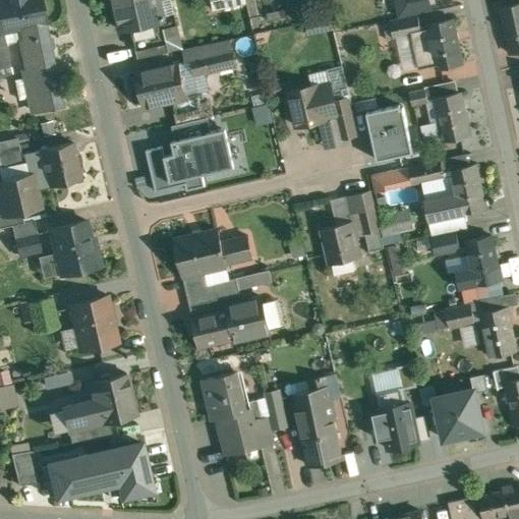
[(0,35),(2,34),(45,24),(39,0),(0,0),(0,35)]
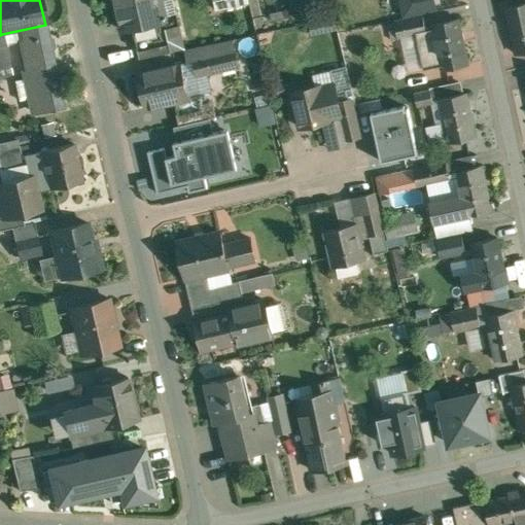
[(158,0),(114,0),(121,33),(131,31),(164,24),(158,0)]
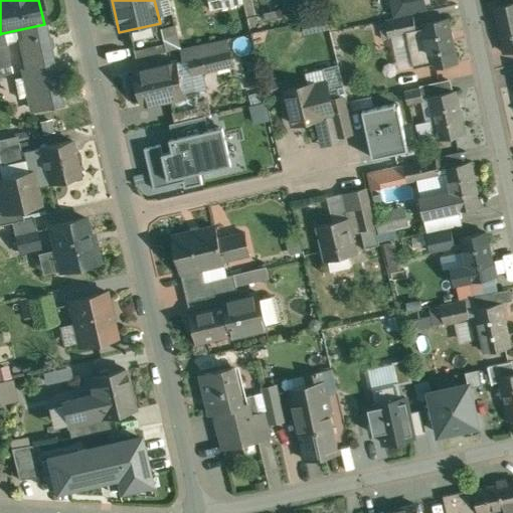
[(423,0),(388,0),(392,19),(426,12),(423,0)]
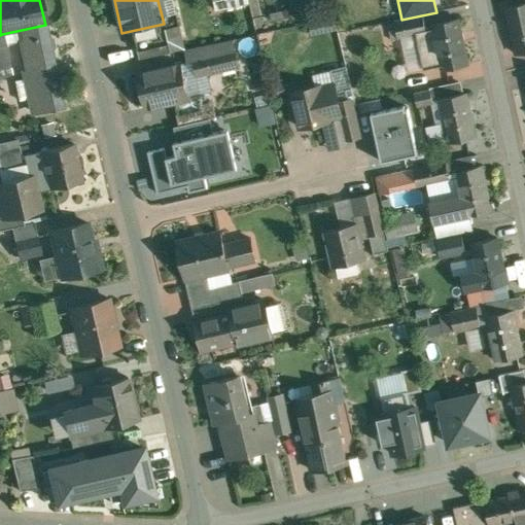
[(524,4),(505,9),(515,55),(524,51),(524,4)]
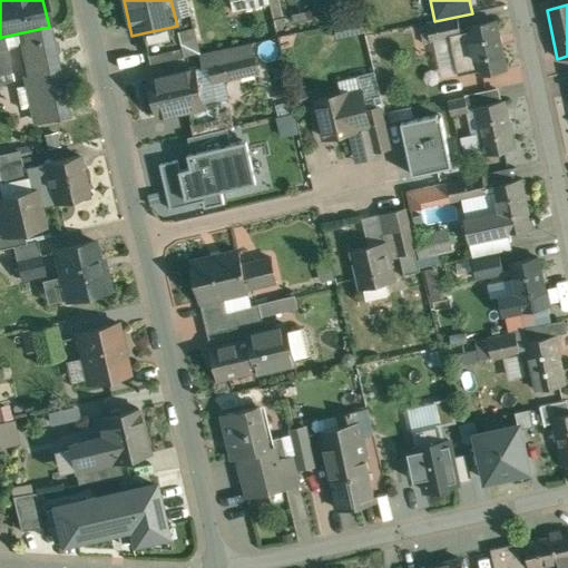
[(457,19),(426,26),(430,43),(450,39),(460,37),(460,35),(457,19)]
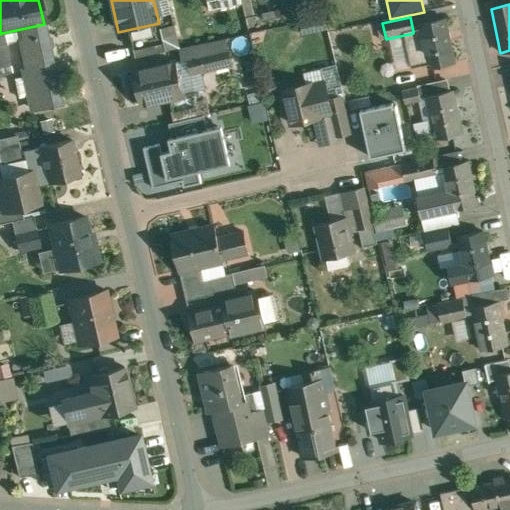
[(444,20),(420,26),(420,30),(413,31),(413,33),(404,35),(411,68),(428,65),(429,69),(453,64),(444,20)]
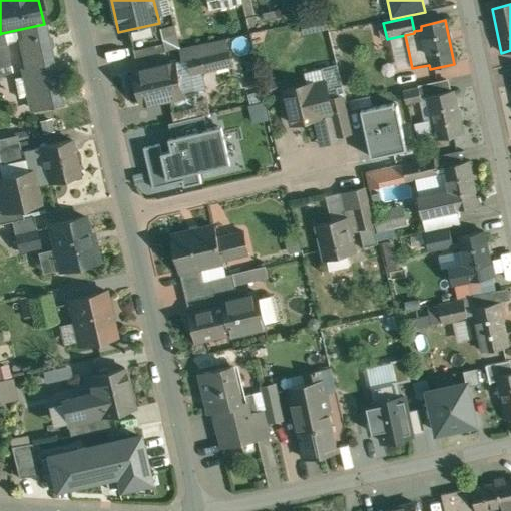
[(159,23),(127,30),(134,60),(166,53),(159,23)]
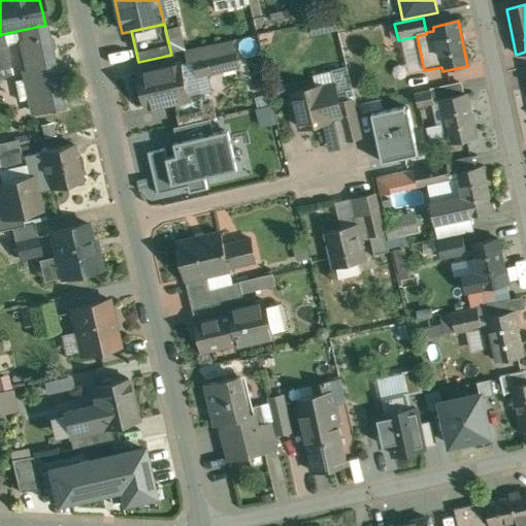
[(45,25),(2,34),(5,47),(21,43),(34,102),(61,97),(45,25)]
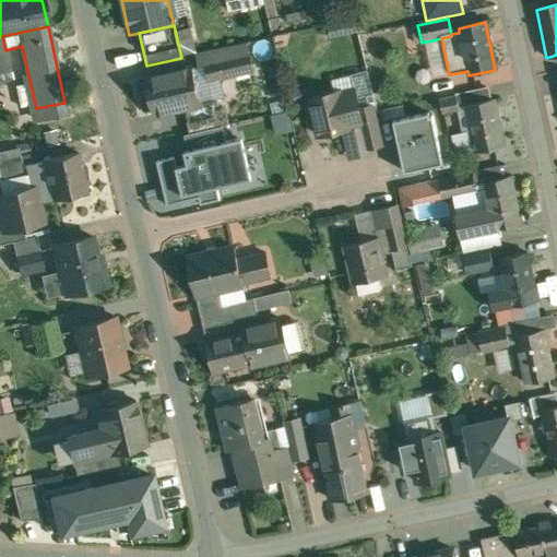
[(245,45),(197,55),(200,69),(204,68),(203,63),(228,58),(228,61),(248,57),(245,45)]
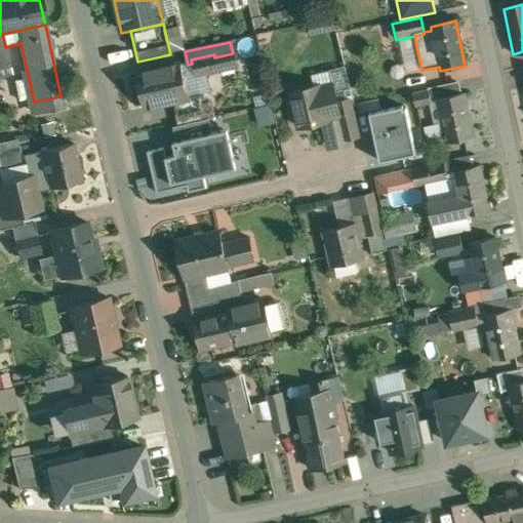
[(5,47),(0,48),(0,78),(11,76),(5,47)]
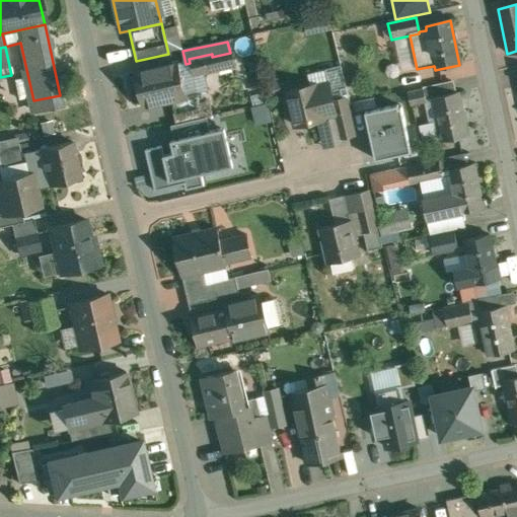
[(230,53),(212,57),(216,72),(233,68),(230,53)]
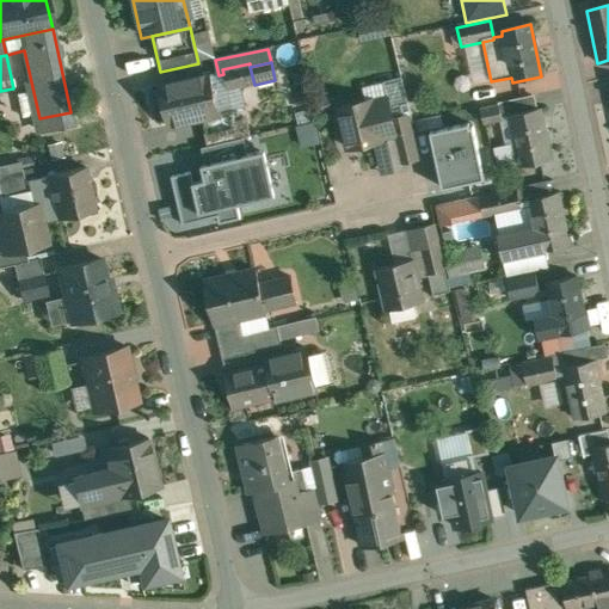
[(250,63),(222,69),(223,74),(227,91),(239,88),(254,85),(250,67),(250,63)]
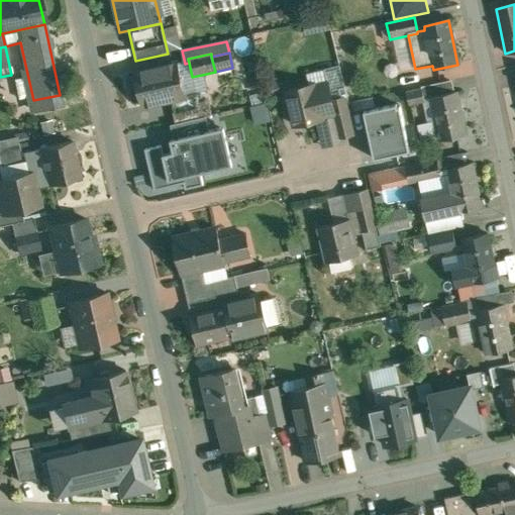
[(202,75),(192,77),(189,63),(185,64),(177,66),(184,97),(195,94),(206,92),(202,75)]
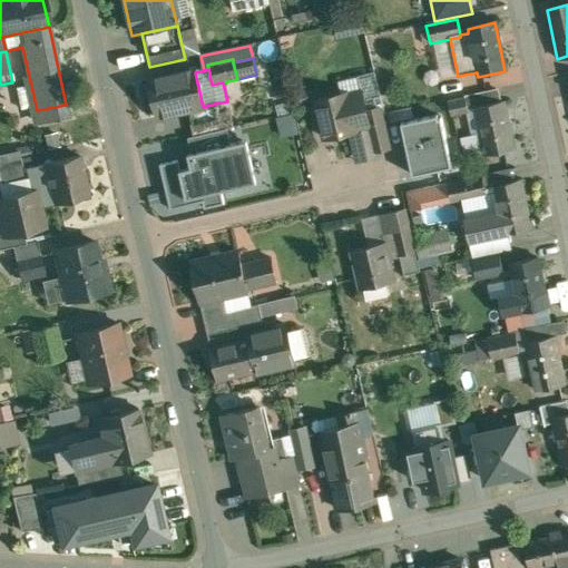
[(195,71),(147,82),(147,85),(140,90),(143,98),(152,100),(156,119),(186,113),(204,108),(203,107),(195,72),(195,71)]
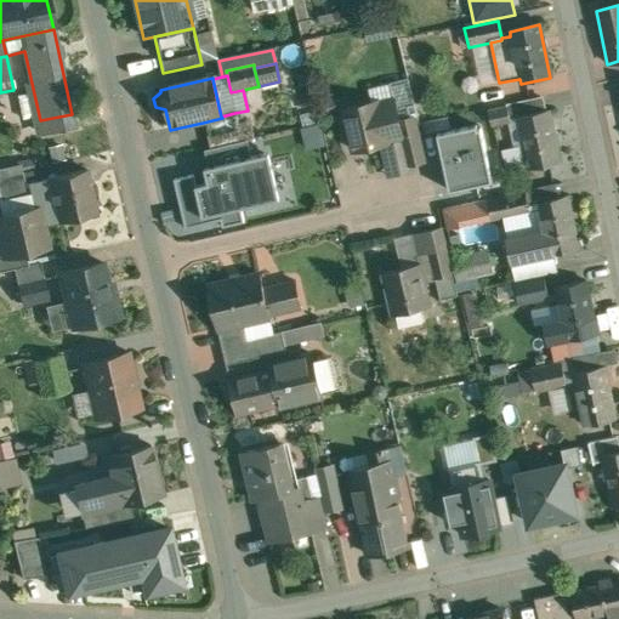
[(378,103),(342,112),(352,153),(387,145),(386,142),(399,140),(401,138),(397,123),(392,102),(378,106),(378,103)]
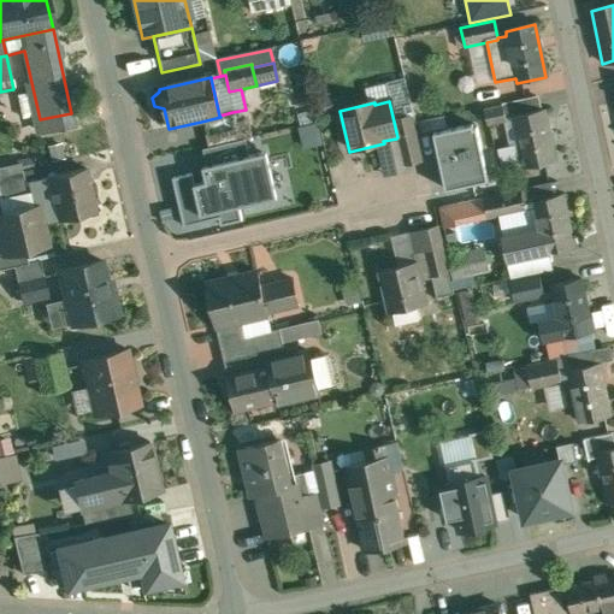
[(502,108),(484,112),(486,127),(505,123),(502,108)]
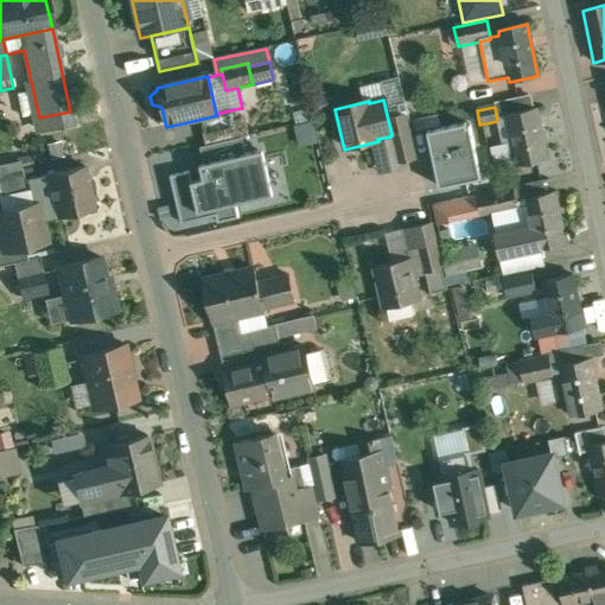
[(535,109),(505,115),(513,146),(492,151),(496,169),(516,165),(516,166),(546,159),(535,109)]
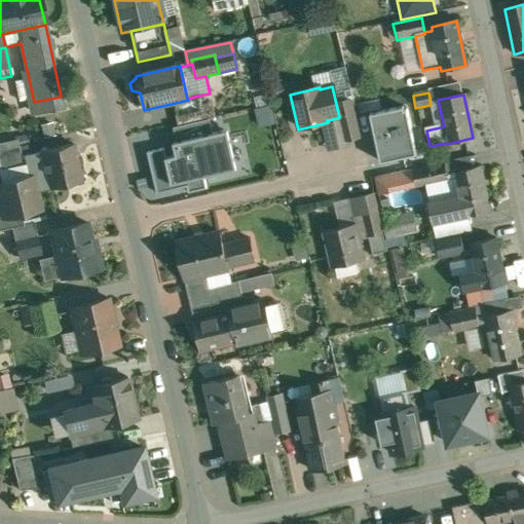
[(198,96),(187,99),(188,100),(172,104),(177,127),(207,120),(212,118),(209,104),(200,106),(198,96)]
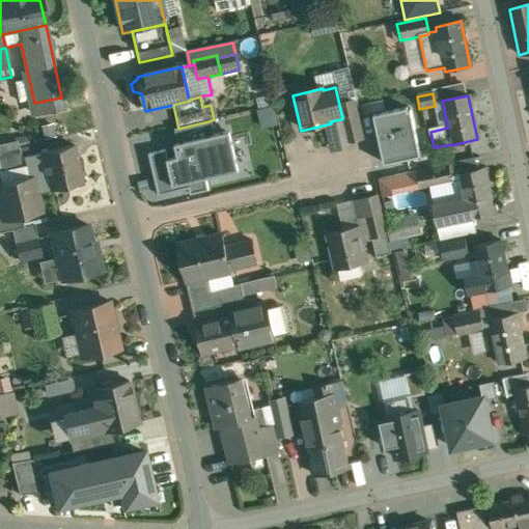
[(61,98),(34,103),(37,116),(64,110),(61,98)]
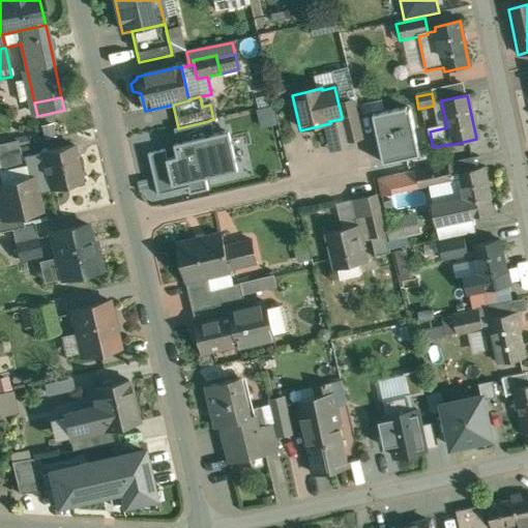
[(361,139),(352,101),(339,105),(342,118),(341,119),(347,143),(361,139)]
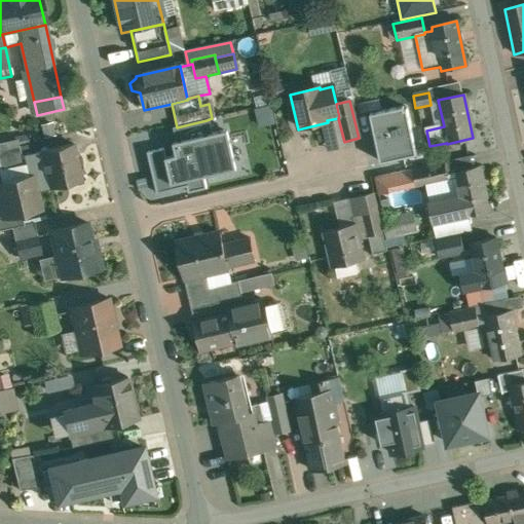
[(368,115),(378,162),(413,155),(404,111),(402,111),(401,108),(368,115)]
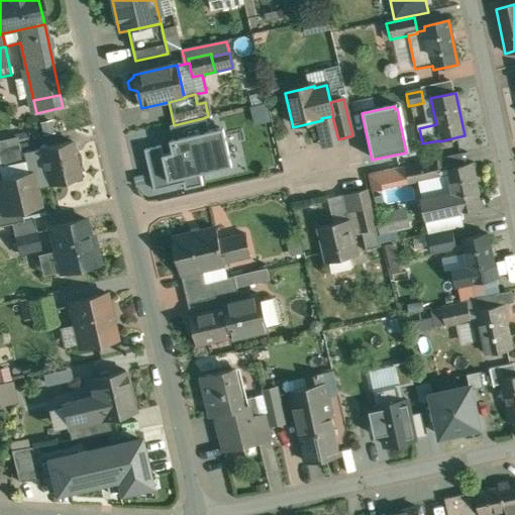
[(168,126),(172,140),(206,132),(203,118),(174,125),(168,126)]
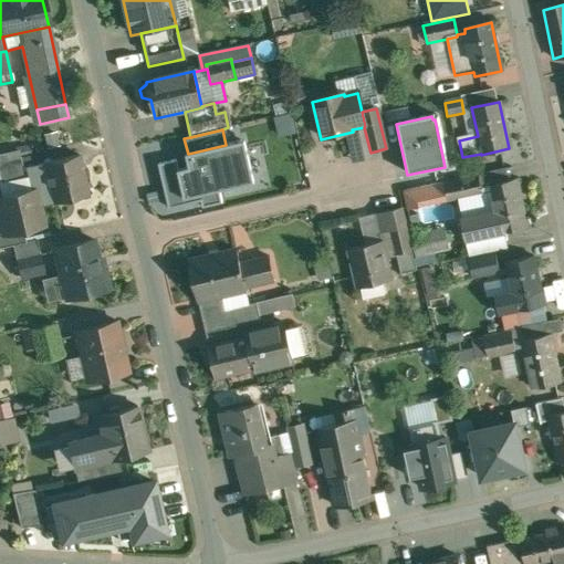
[(175,162),(157,165),(167,210),(199,202),(200,209),(220,205),(218,191),(252,183),(243,142),(226,145),(188,154),(184,155),(187,168),(177,171),(175,162)]
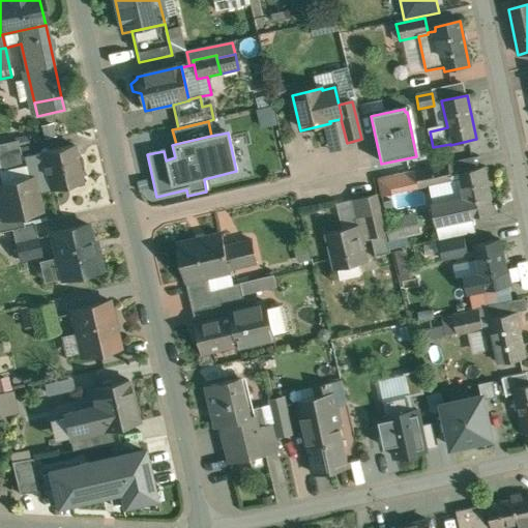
[(72,146),(40,154),(40,156),(22,160),(23,168),(27,167),(30,180),(33,194),(35,194),(81,182),(72,146)]
